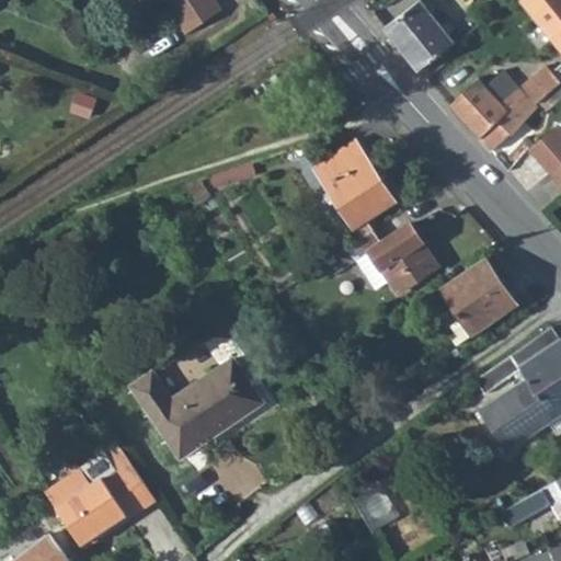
[(173,0),(160,9),(180,38),(222,11),(215,0),(173,0)]
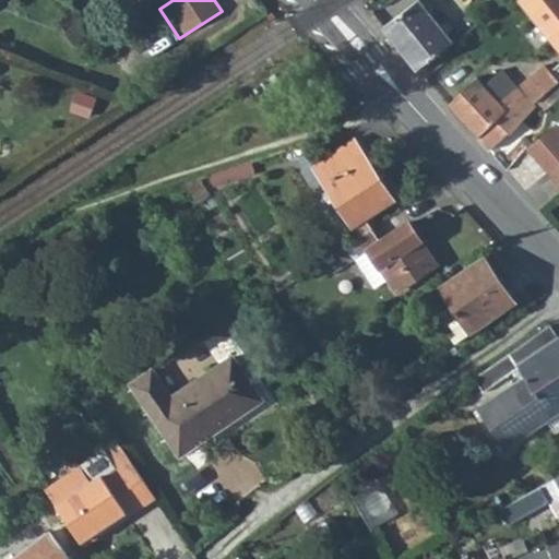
[(454,40),(418,0),(383,28),(403,52),(418,71),(421,69),(454,40)]
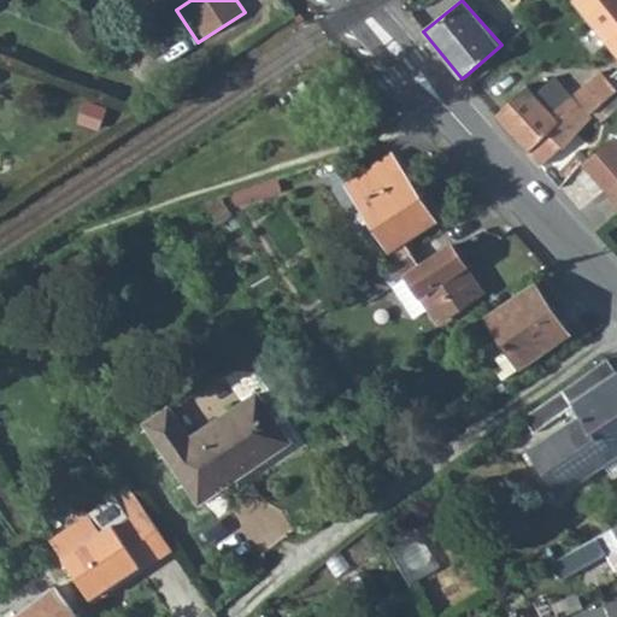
[(616,0),(573,0),(616,53),(616,0)]
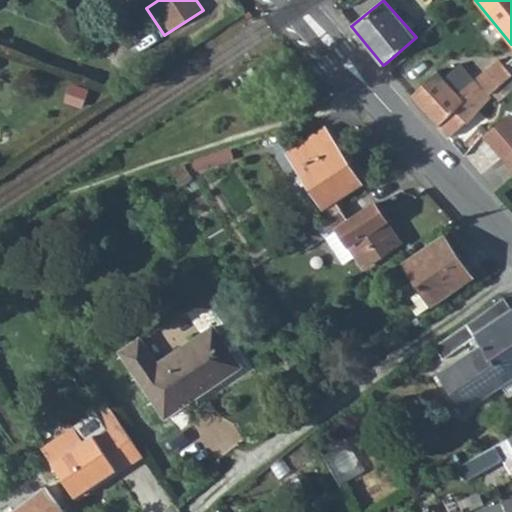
[(489,93),(492,91),(511,74),(498,59),(476,78),(489,93)]
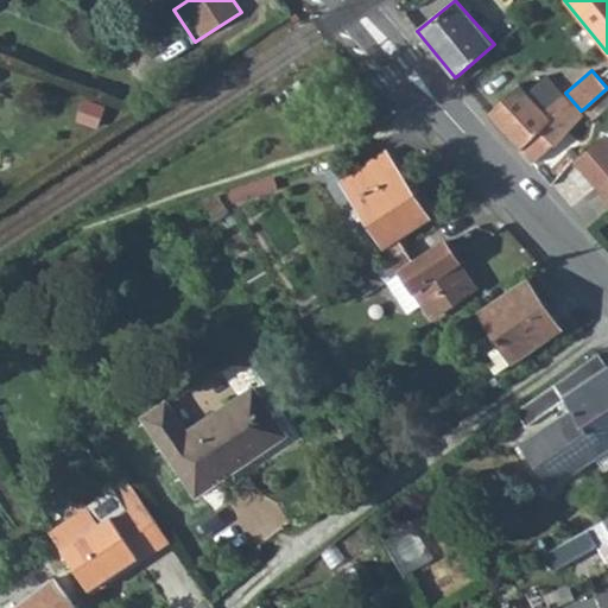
[(526,94),(546,115),(564,96),(546,77),(526,94)]
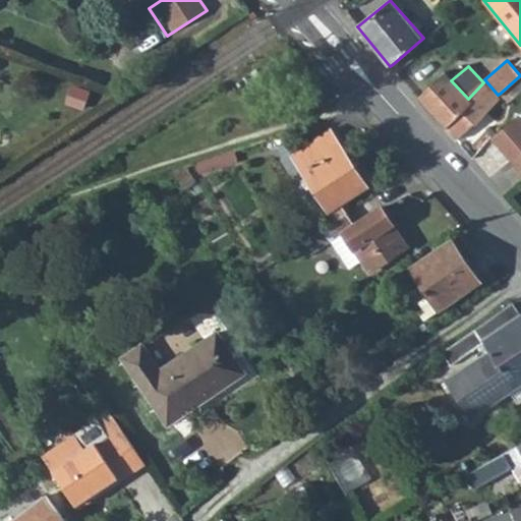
[(476,125),(498,100),(496,97),(483,82),(468,99),(451,80),(446,73),(418,98),(456,139),(474,124),(476,125)]
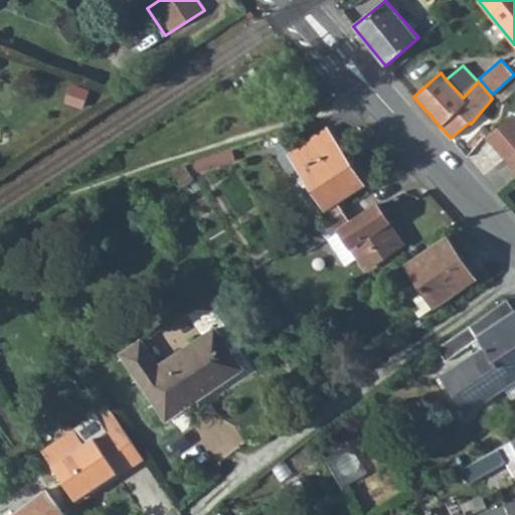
[(514,74),(495,92),(501,100),(514,89),(513,87),(514,84),(514,74)]
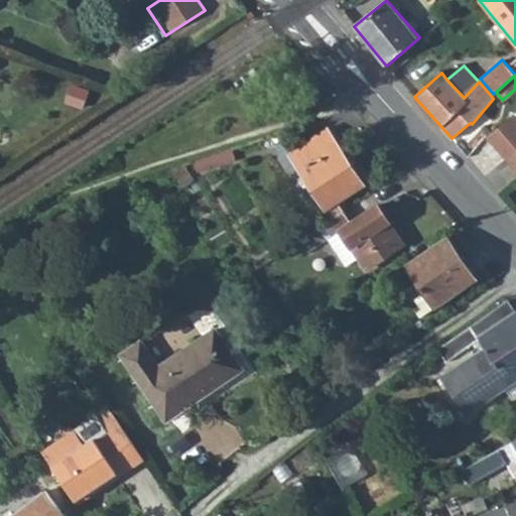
[(515,146),(515,118),(511,113),(486,132),(506,155),(515,146)]
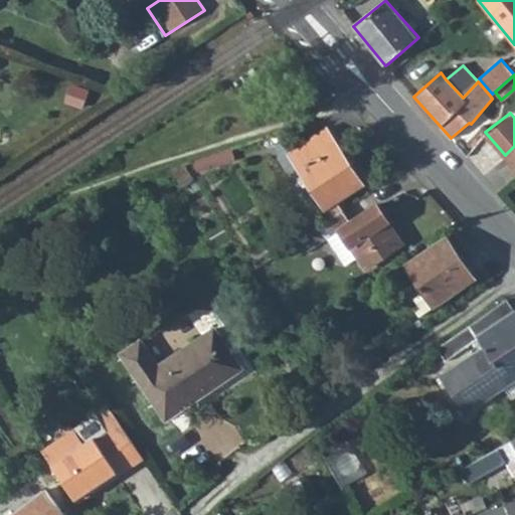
[(289,152),(327,209),(363,185),(326,128),(289,152)]
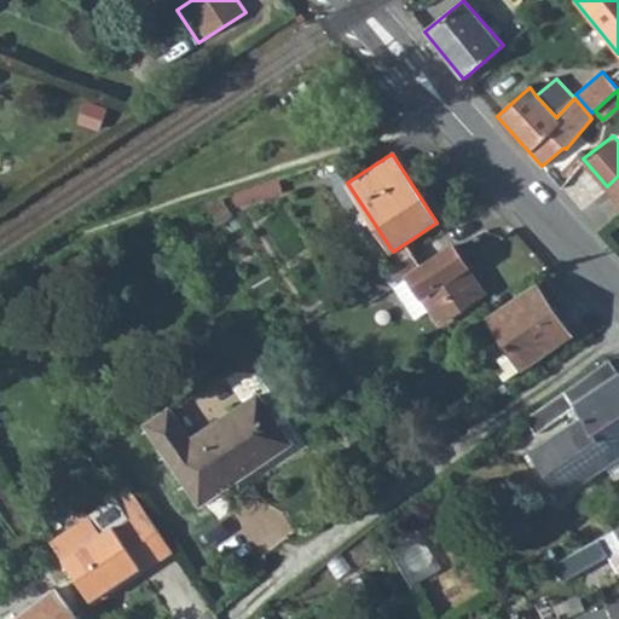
[(618,175),(607,186),(618,201),(618,175)]
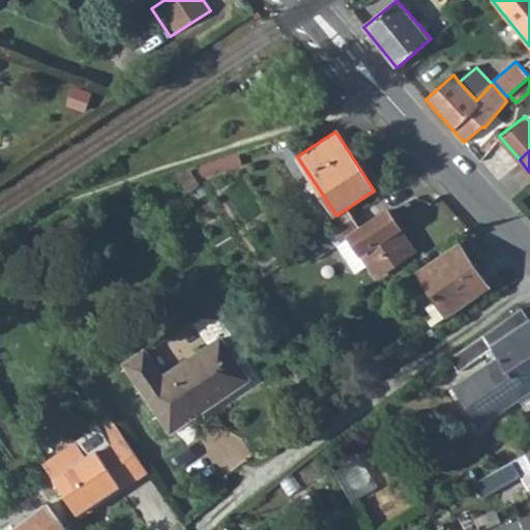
[(234,167),(231,155),(200,166),(203,177),(234,167)]
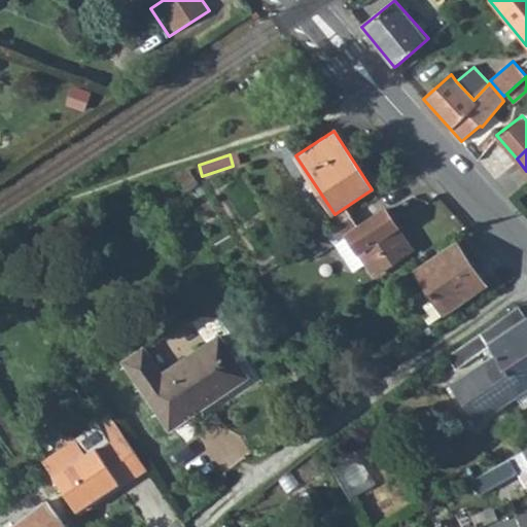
[(385,210),(360,227),(352,214),(291,254),(301,267),(336,244),(353,271),(366,262),(375,274),(412,249),(385,210)]
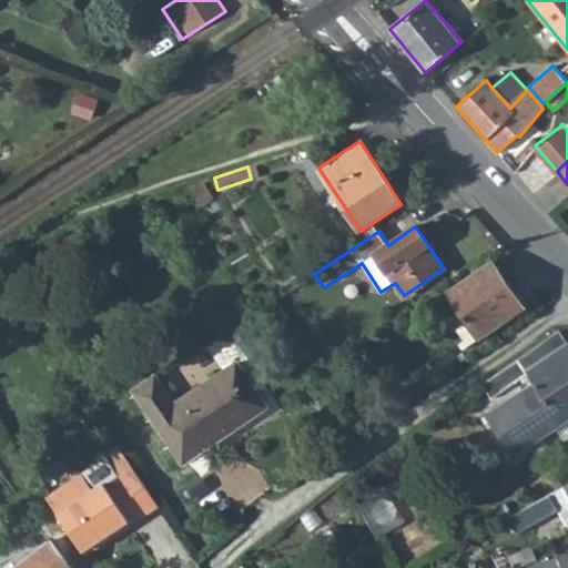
[(448,292),(458,307),(468,321),(479,338),(524,308),(492,263),(448,292)]
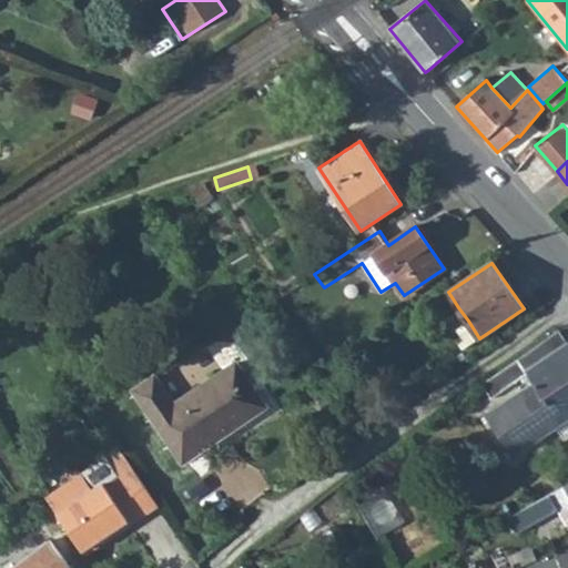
[(449,313),(458,307),(448,292),(438,298),(449,313)]
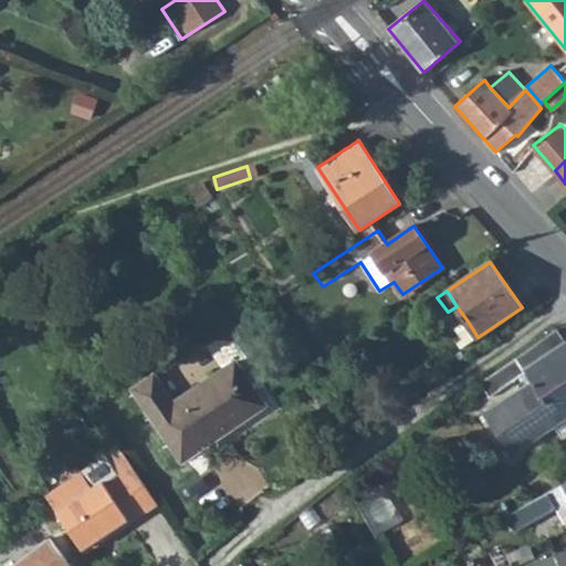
[(463,347),(478,337),(467,320),(458,325),(464,337),(459,341),(463,347)]
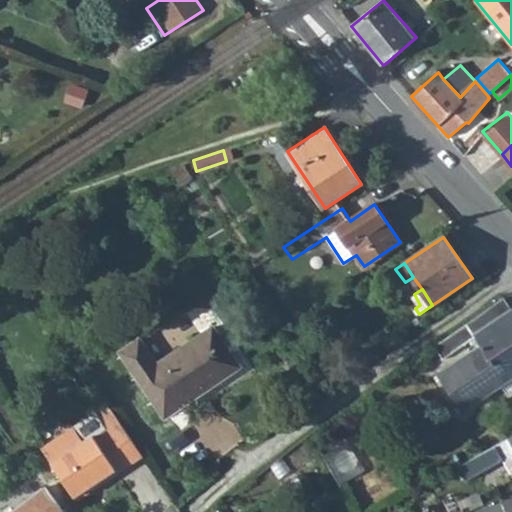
[(511,310),(504,298),(433,347),(441,359),(473,337),(480,347),(438,372),(461,410),(511,378),(511,310)]
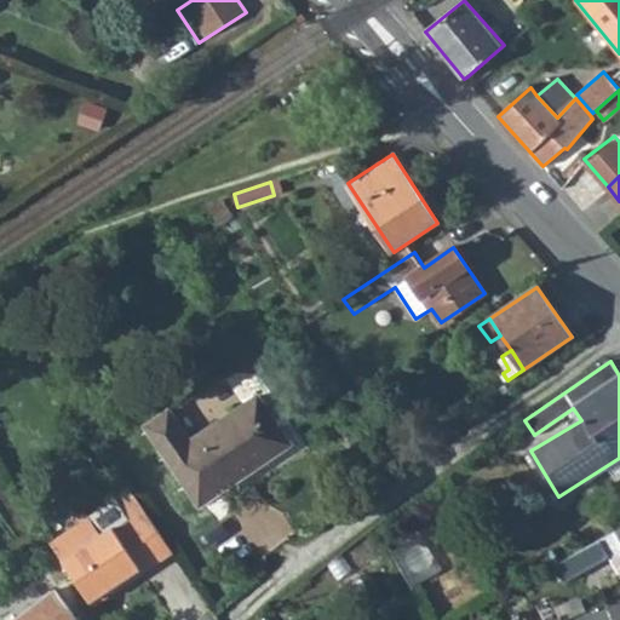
[(148,425),(200,503),(291,441),(259,392),(190,440),(171,411),(148,425)]
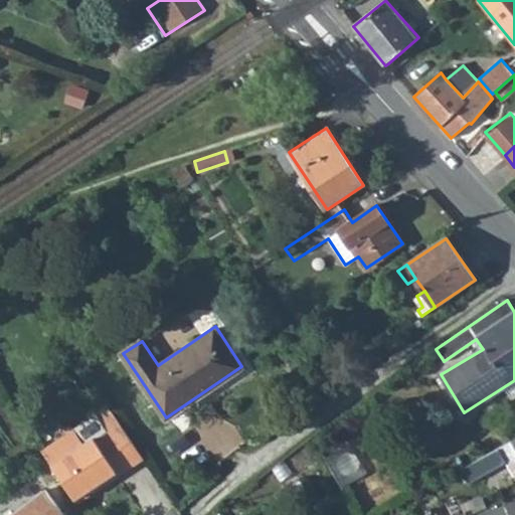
[(35,441),(72,496),(113,470),(116,475),(130,466),(104,426),(83,440),(68,418),(35,441)]
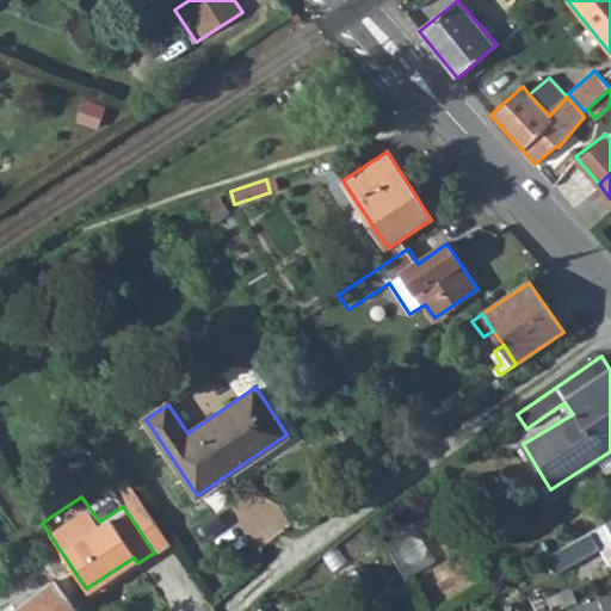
[(139,497),(123,506),(154,553),(170,542),(139,497)]
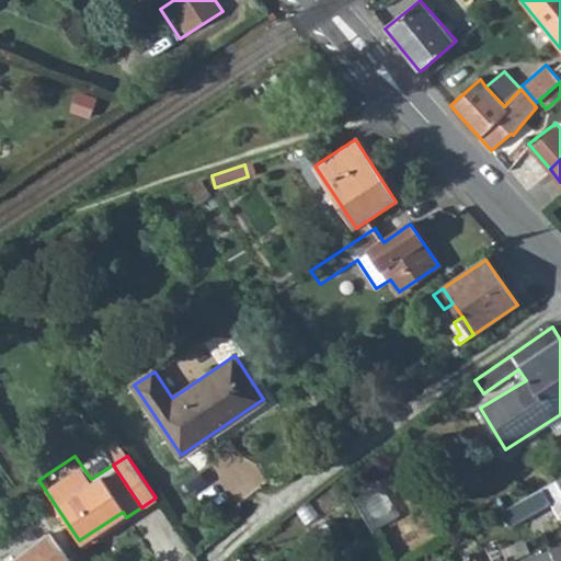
[(340,477),(295,512),(308,534),(354,503),(340,477)]
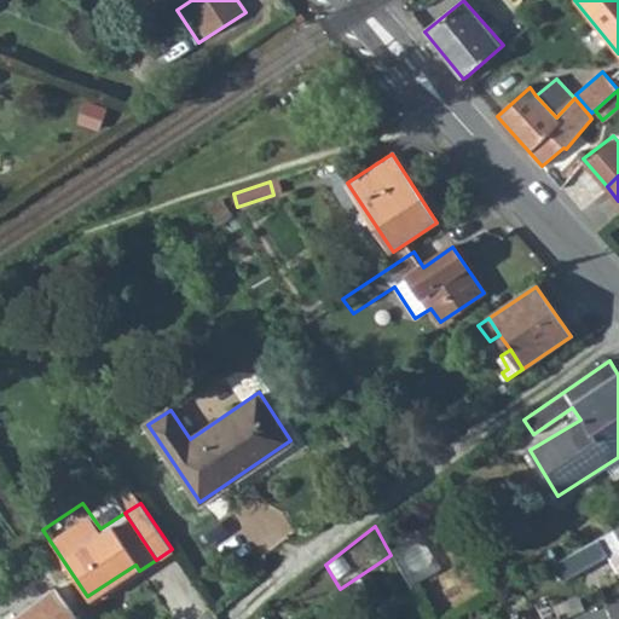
[(618,531),(617,527),(596,539),(606,554),(618,577),(618,531)]
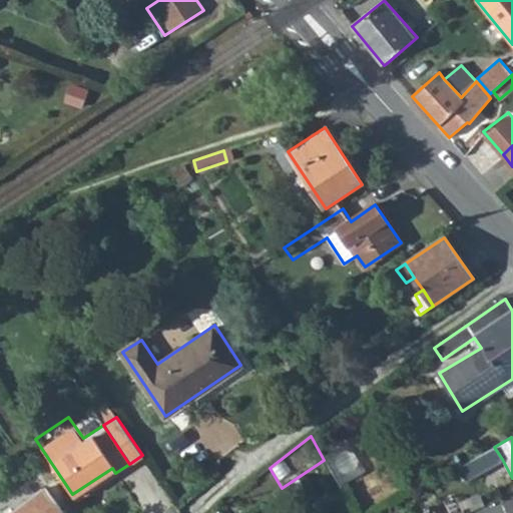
[(350,439),(322,455),(340,487),(368,472),(350,439)]
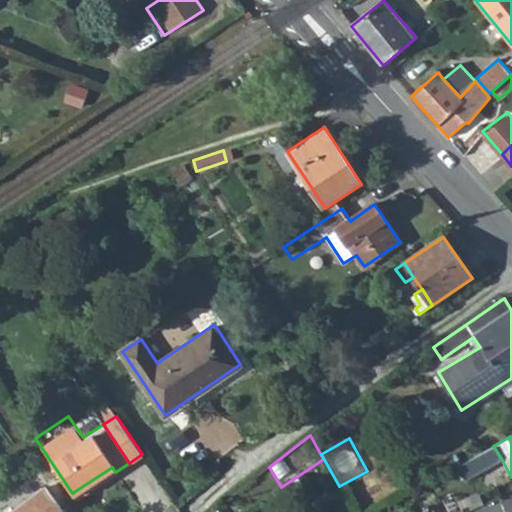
[(478,471),(501,458),(493,446),(471,458),(478,471)]
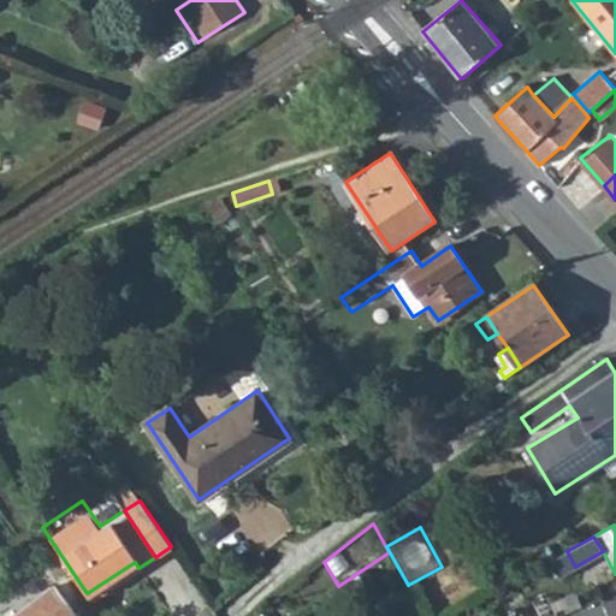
[(73,615),(52,581),(0,615),(73,615)]
